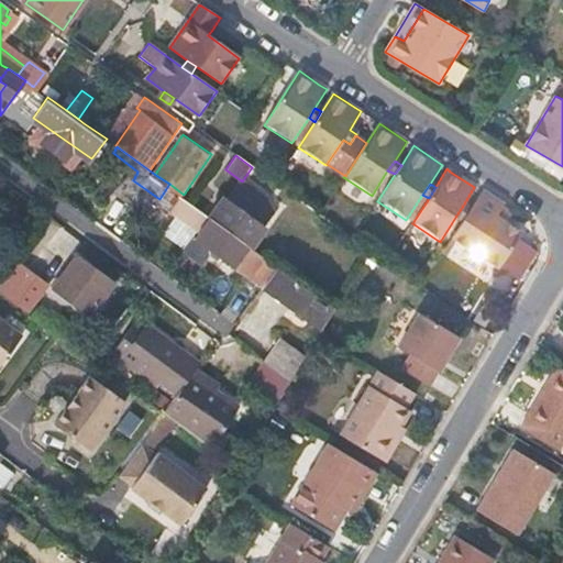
[(503,209),(505,206),(483,192),(471,211),(464,220),(452,240),(500,271),(522,235),(506,224),(498,219),(503,209)]
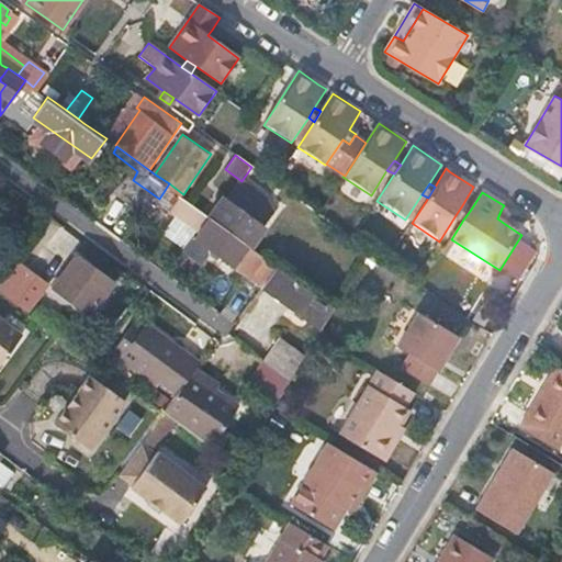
[(224,194),(211,214),(253,243),(266,224),(229,199),(224,194)]
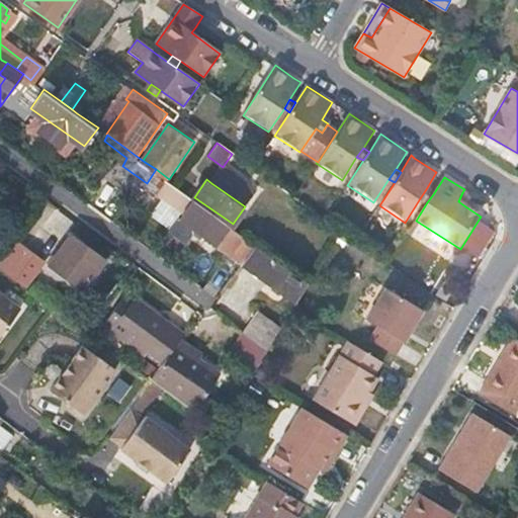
[(427,202),(433,194),(426,189),(420,198),(427,202)]
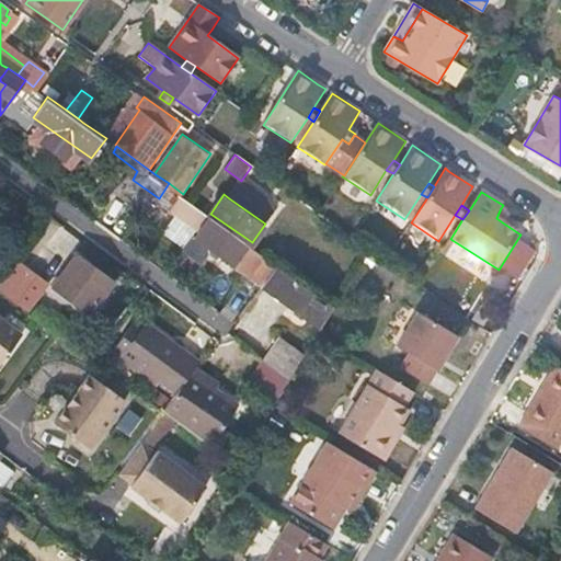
[(510,215),(501,208),(496,218),(504,224),(510,215)]
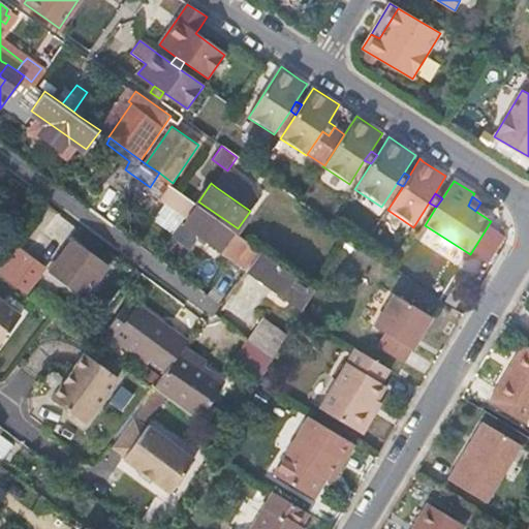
[(223,247),(246,263),(259,244),(198,201),(186,221),(223,247)]
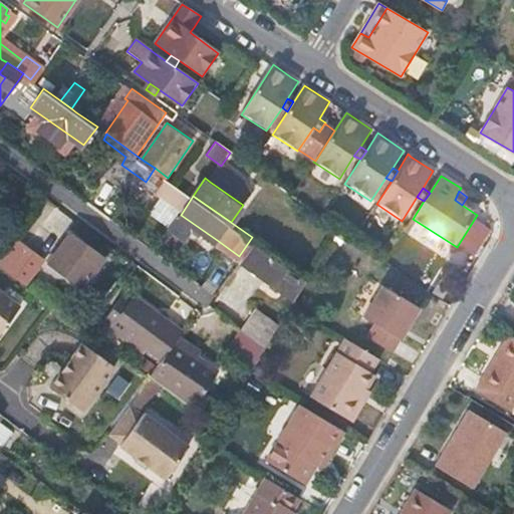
[(72,232),(57,252),(71,262),(64,273),(82,286),(104,257),(72,232)]
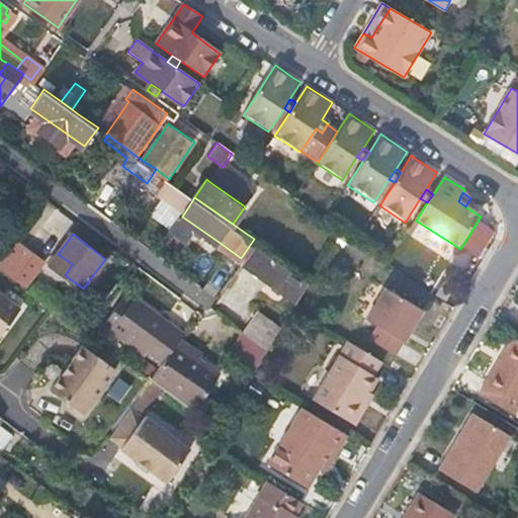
[(0,266),(9,272),(28,248),(12,237),(0,253),(0,266)]
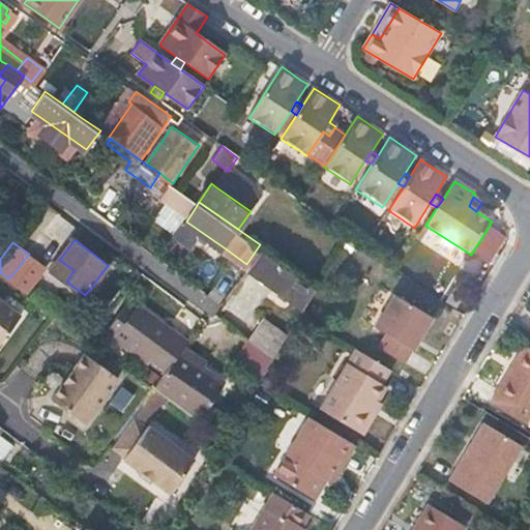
[(246,264),(304,306),(317,286),(260,244),(246,264)]
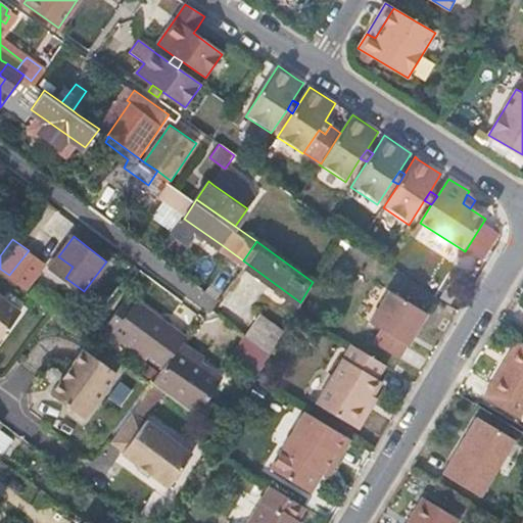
[(9,275),(28,289),(46,264),(29,250),(9,275)]
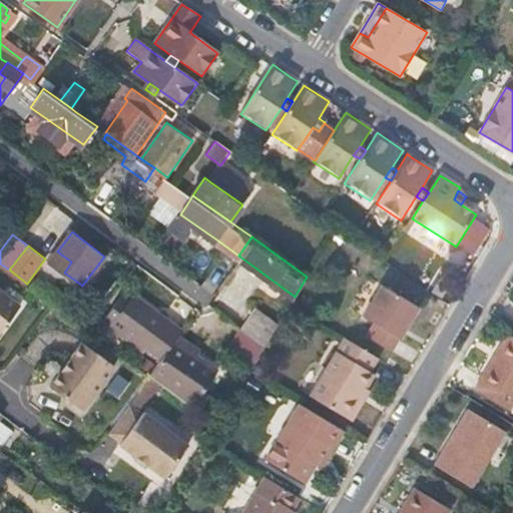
[(71,262),(57,251),(49,262),(64,273),(71,262)]
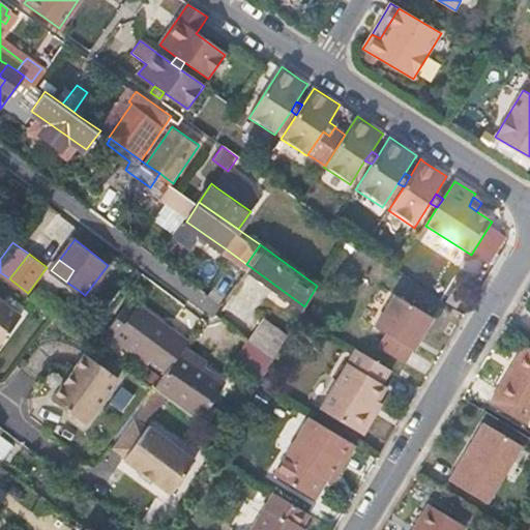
[(455,286),(446,302),(457,307),(467,293),(455,286)]
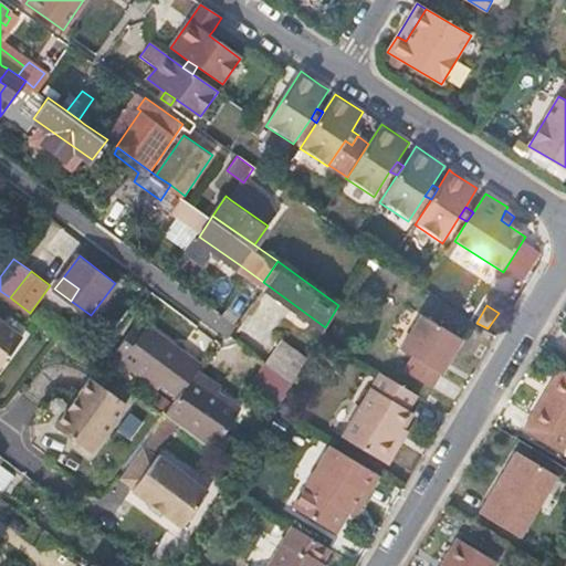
[(299,318),(287,310),(283,317),(294,325),(299,318)]
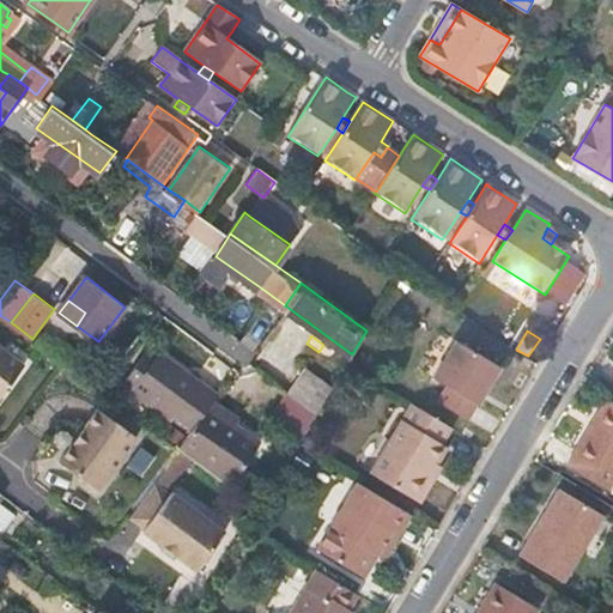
[(432,382),(444,389),(436,404),(467,423),(498,370),(455,344),(432,382)]
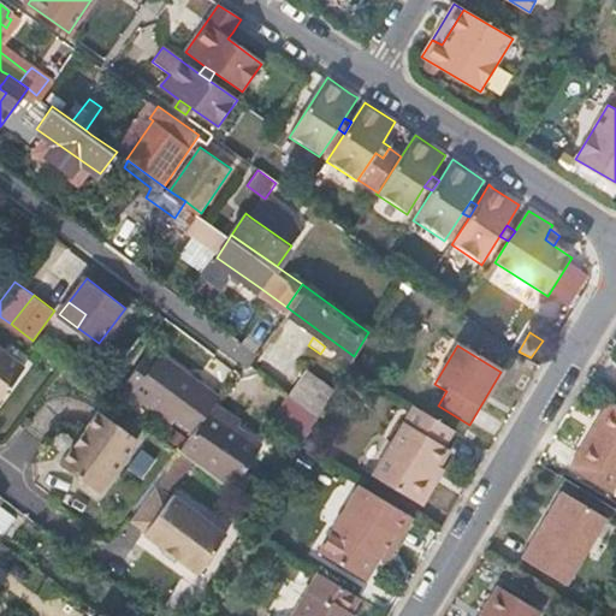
[(0,362),(17,374),(24,365),(0,347),(0,362)]
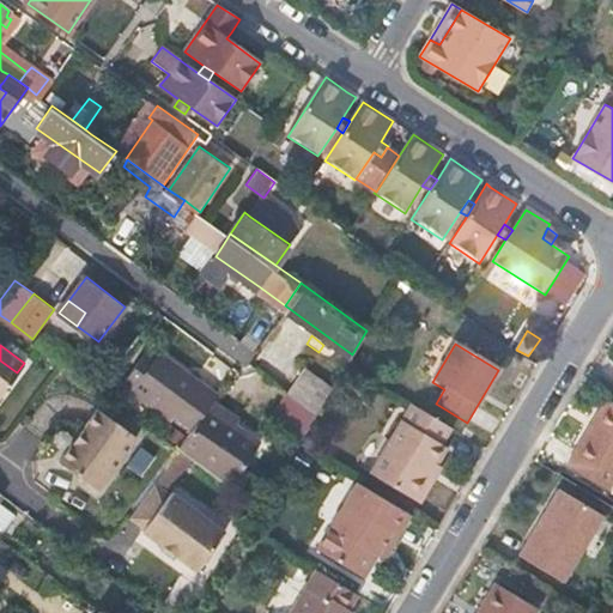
[(175,416),(192,393),(176,382),(181,376),(151,353),(128,383),(175,416)]
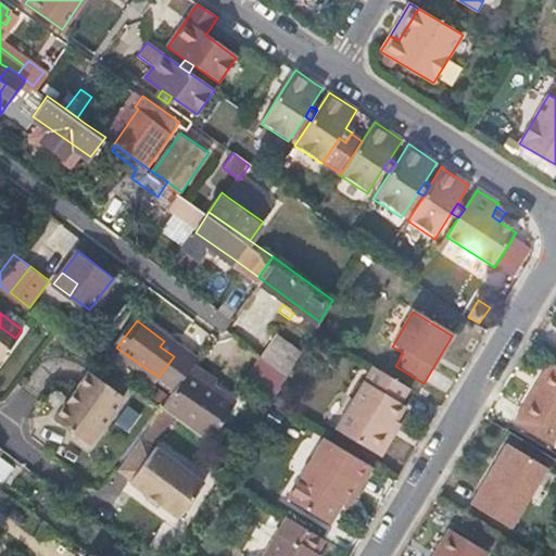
[(0,358),(15,338),(0,327),(0,358)]
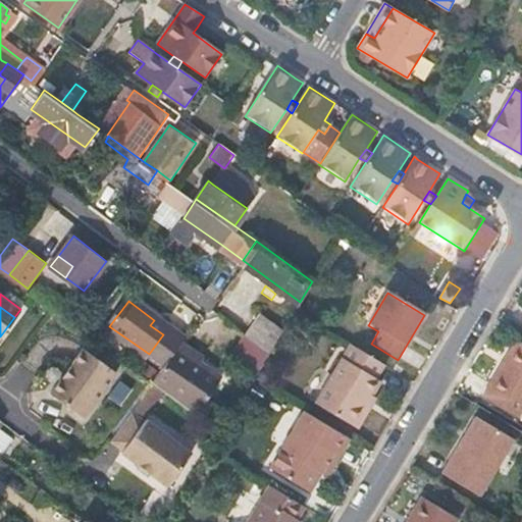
[(279,334),(285,325),(268,315),(254,336),(271,350),(279,334)]
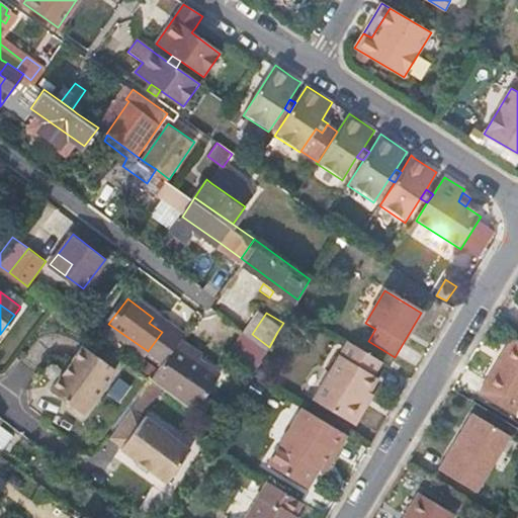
[(149,323),(162,332),(165,327),(153,318),(149,323)]
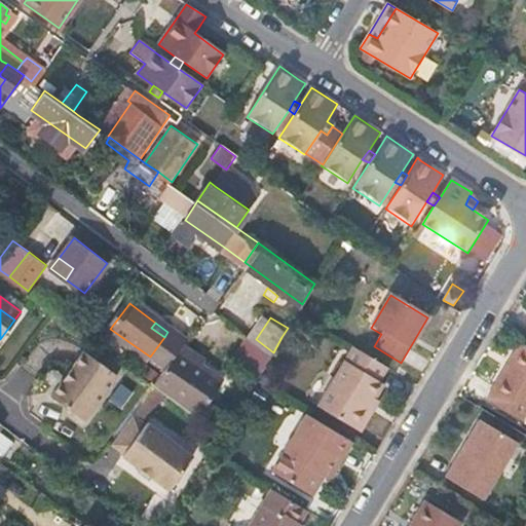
[(256,339),(251,336),(234,357),(259,376),(268,361),(273,352),(256,339)]
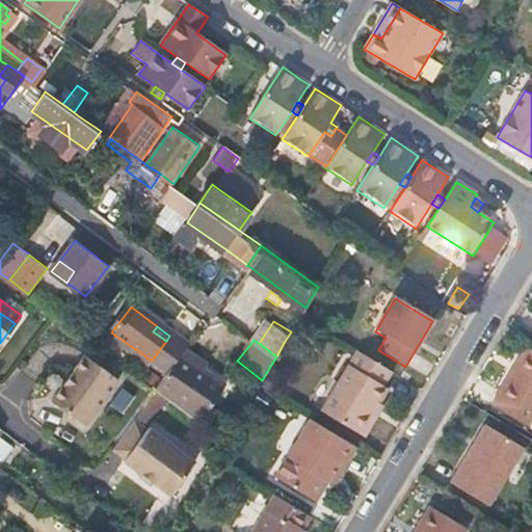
[(531,347),(527,345),(491,403),(527,424),(531,415),(531,347)]
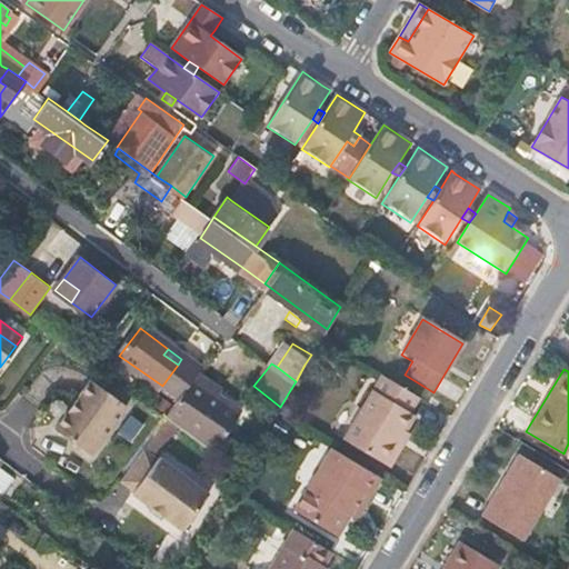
[(201,370),(197,377),(218,392),(222,386),(201,370)]
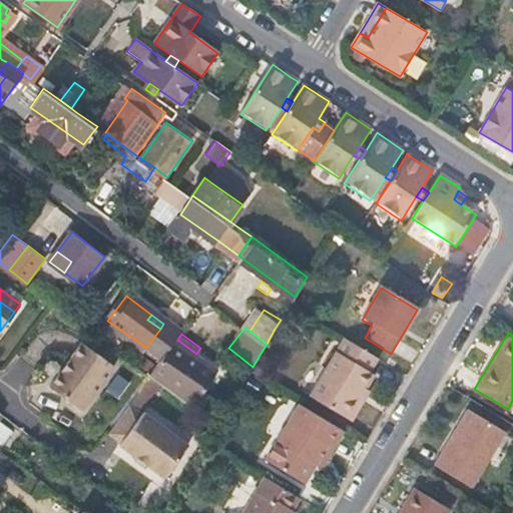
[(370,370),(378,356),(346,337),(313,394),(352,418),(363,399),(359,395),(366,385),(374,373),(370,370)]
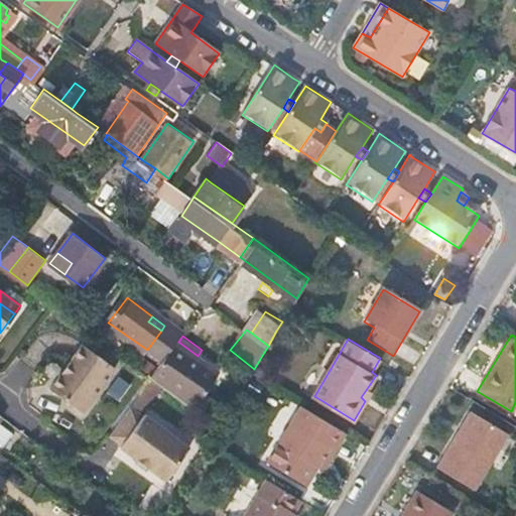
[(178,342),(176,341),(151,377),(194,407),(218,372),(198,356),(178,342)]
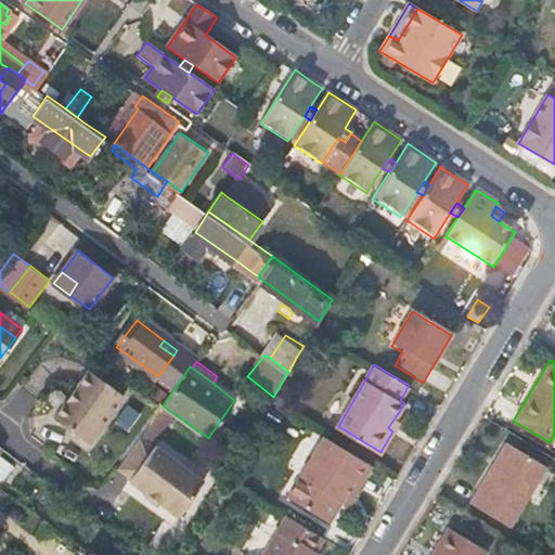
[(88,370),(77,383),(103,402),(112,409),(123,395),(88,370)]
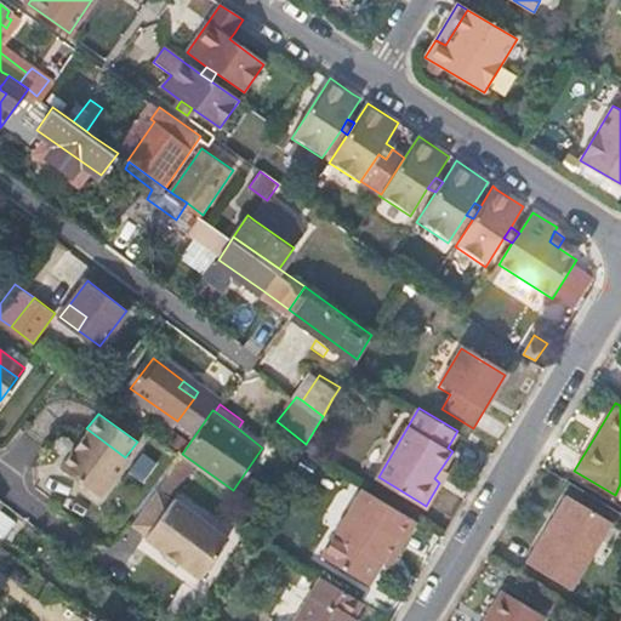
[(86,428),(62,461),(101,490),(125,457),(115,450),(86,428)]
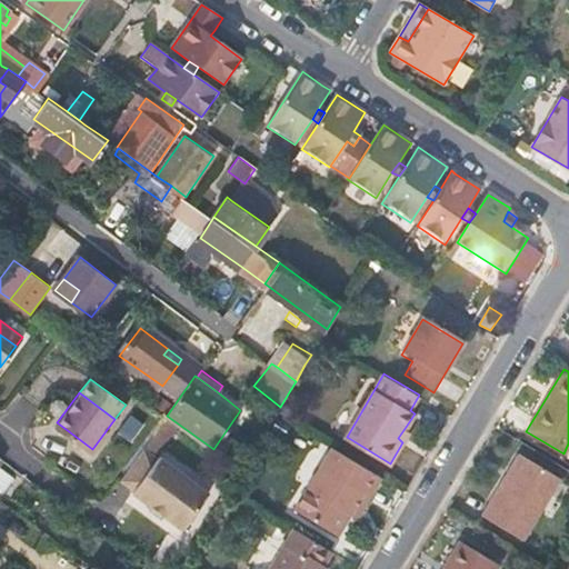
[(92,449),(57,422),(55,425),(90,450),(92,449)]
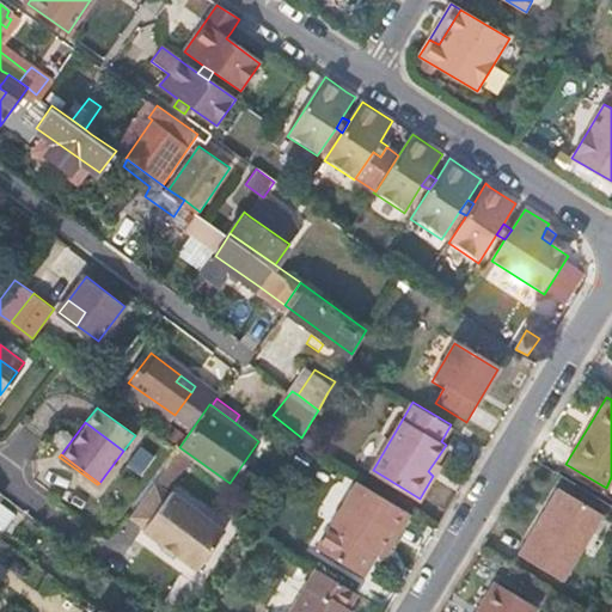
[(441,463),(436,459),(428,471),(433,476),(441,463)]
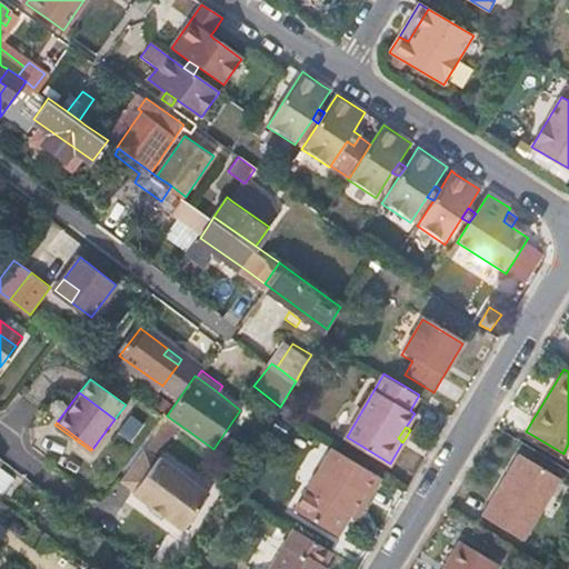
[(368,502),(382,478),(331,446),(293,508),(339,535),(352,513),(361,497),(368,502)]
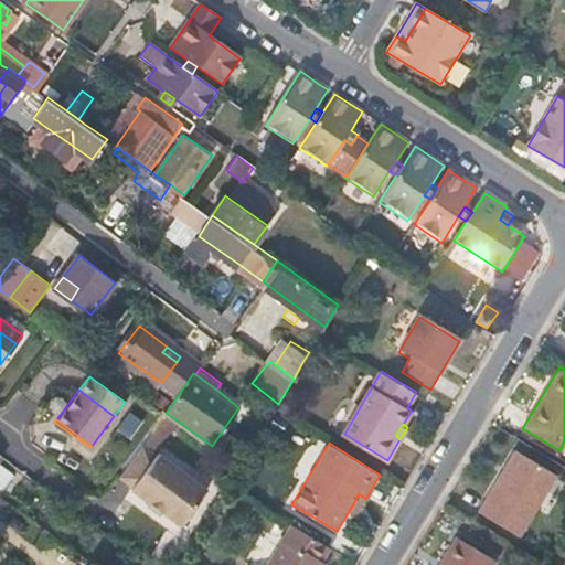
[(187,516),(209,487),(158,449),(156,452),(142,444),(123,469),(187,516)]
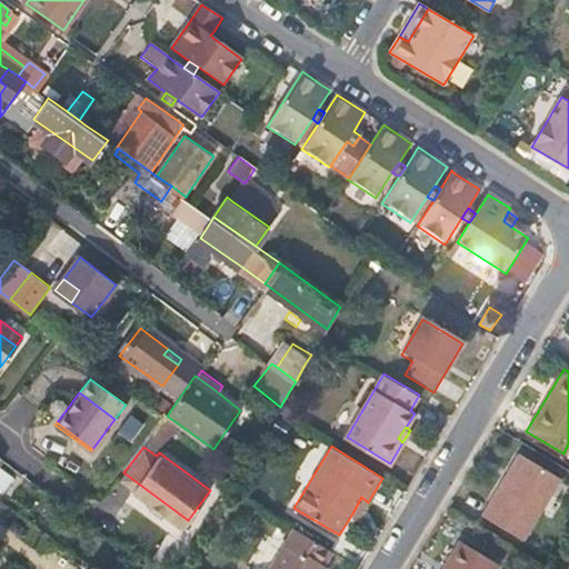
[(525,536),(560,476),(521,451),(486,511),(525,536)]
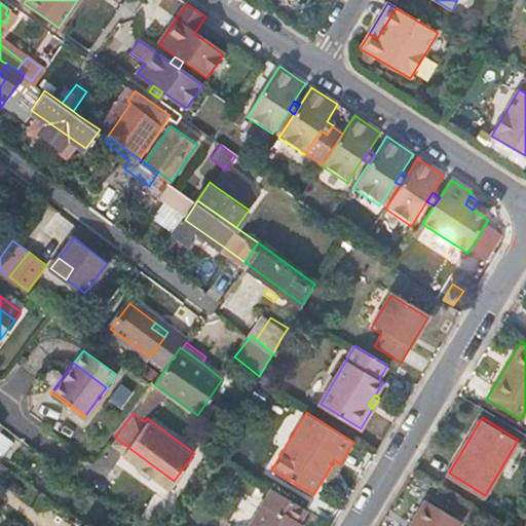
[(174,481),(114,437),(111,441),(123,450),(122,453),(168,487),(174,481)]
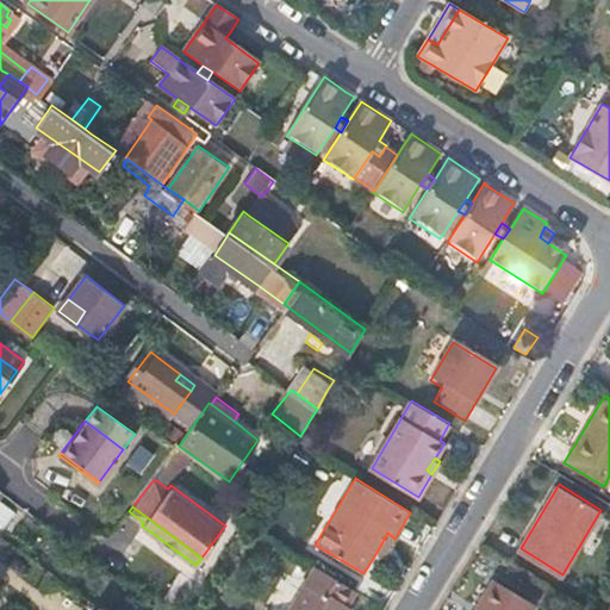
[(384,555),(394,539),(387,533),(378,551),(384,555)]
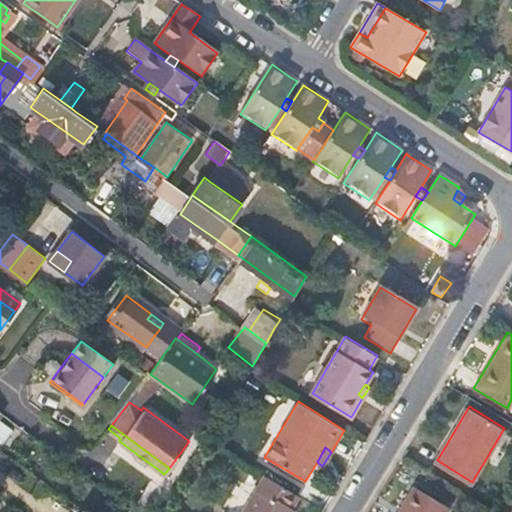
[(291,505),(298,493),(263,472),(239,511),(292,511),(295,509),(291,505)]
